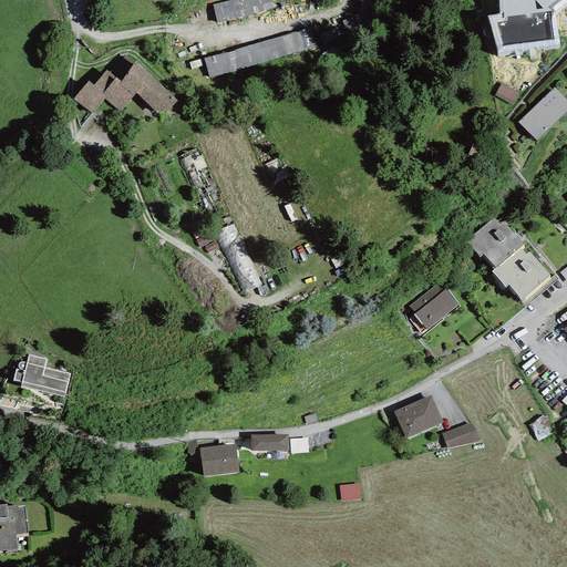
[(270,0),(232,0),(213,6),(218,24),(274,9),(270,0)]
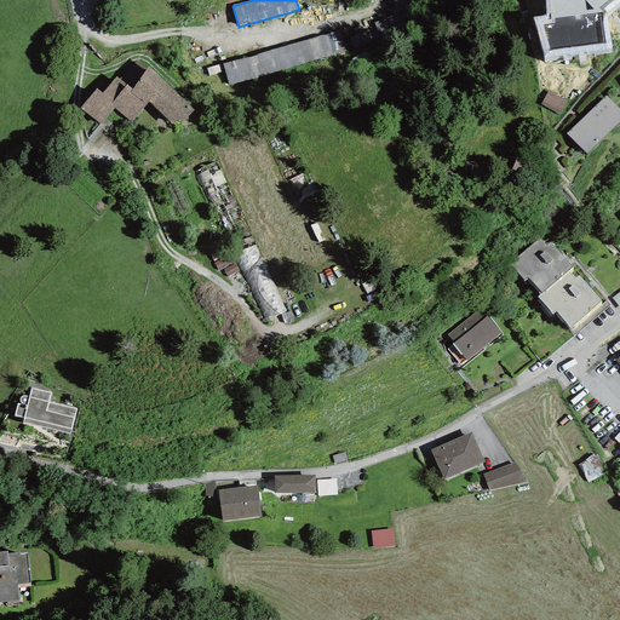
[(612,53),(607,10),(618,0),(546,0),(550,16),(533,17),(545,62),(612,53)]
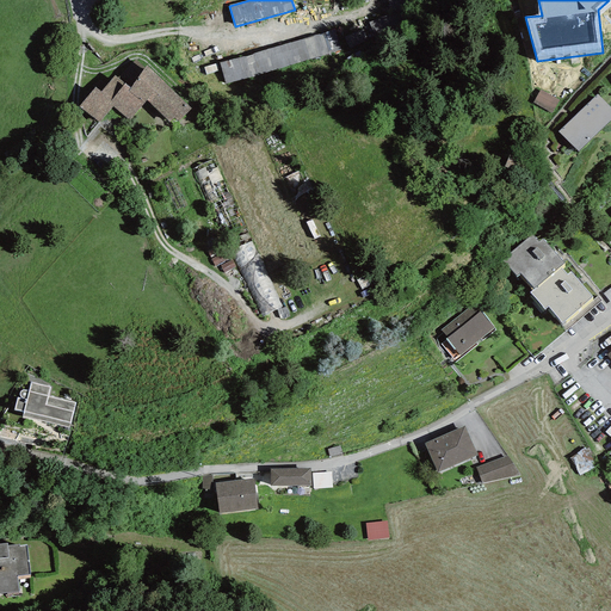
[(337,29),(220,63),(226,85),(343,50),(337,29)]
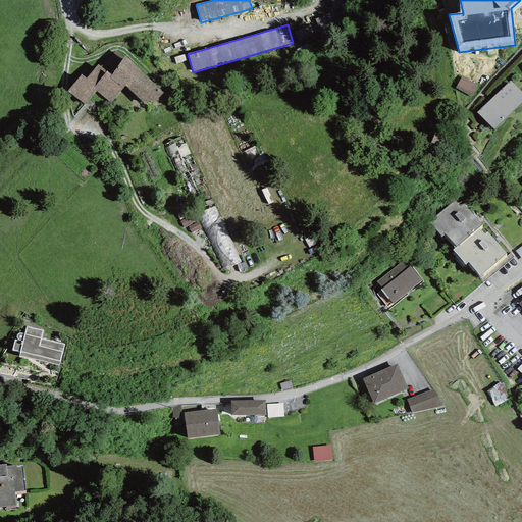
[(330,41),(318,45),(320,50),(332,46),(330,41)]
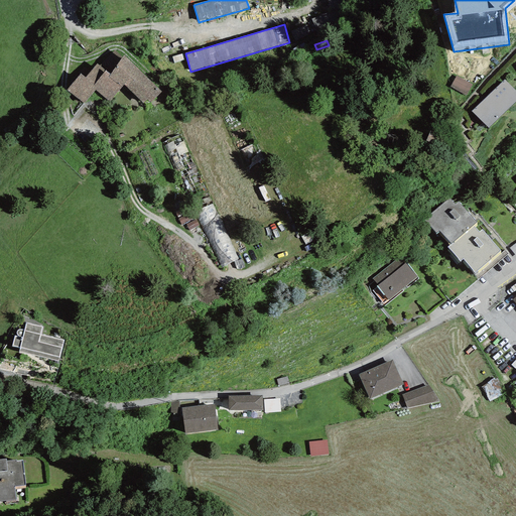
[(309,46),(295,51),(297,56),(311,51),(309,46)]
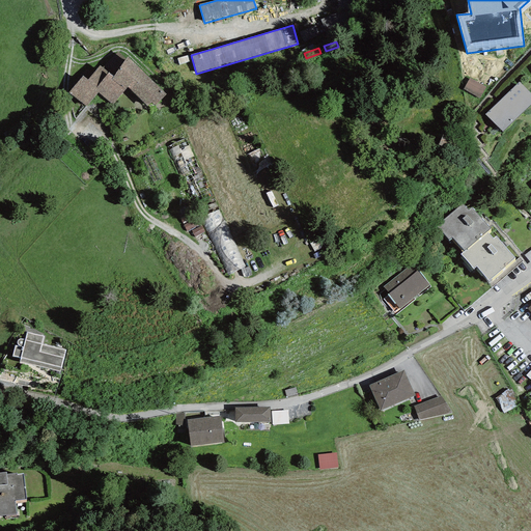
[(166,94),(128,57),(113,77),(100,66),(87,80),(83,76),(68,93),(86,107),(99,92),(112,105),(128,87),(146,107),(151,103),(155,106),(166,94)]
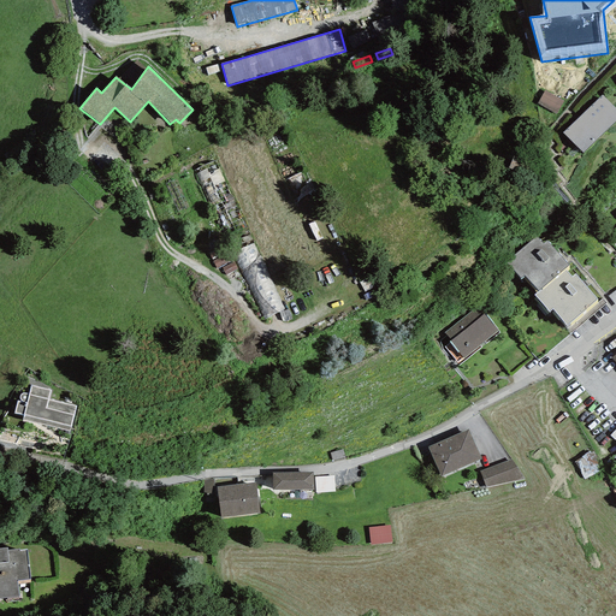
[(544,73),(539,84),(557,93),(562,82),(544,73)]
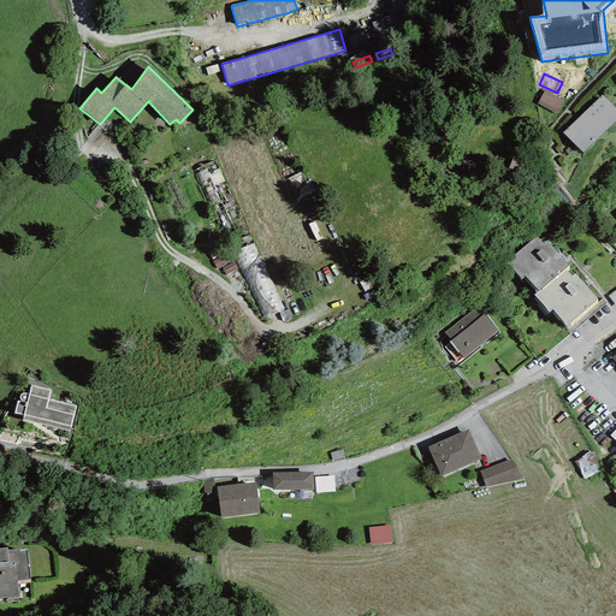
[(563,101),(544,89),(537,104),(556,114),(563,101)]
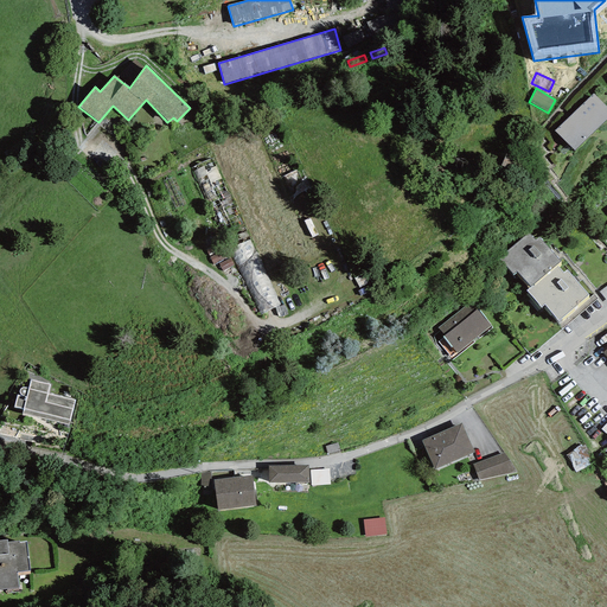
[(606,108),(593,94),(555,131),(574,152),(606,120),(606,108)]
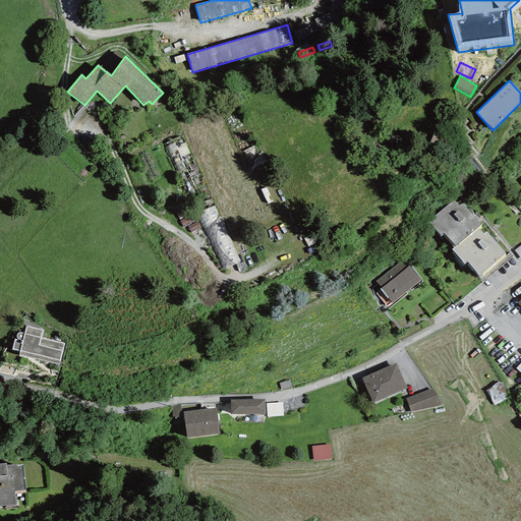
[(181,134),(162,143),(223,272),(241,263),(181,134)]
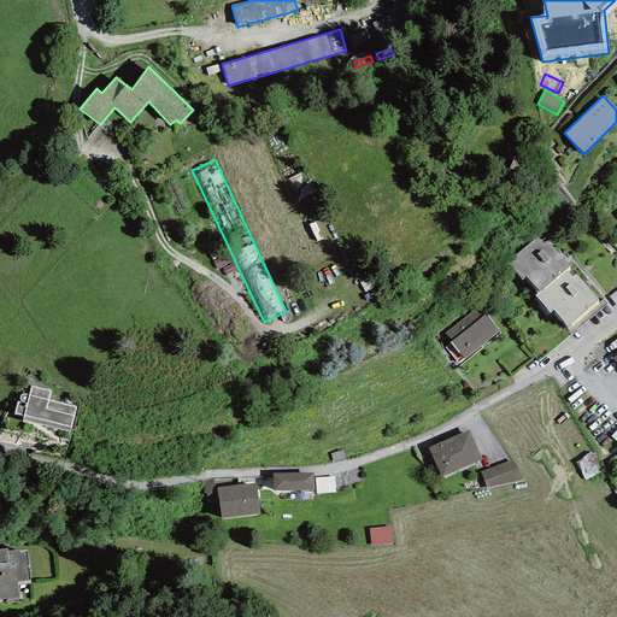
[(178,186),(171,189),(183,217),(191,213),(178,186)]
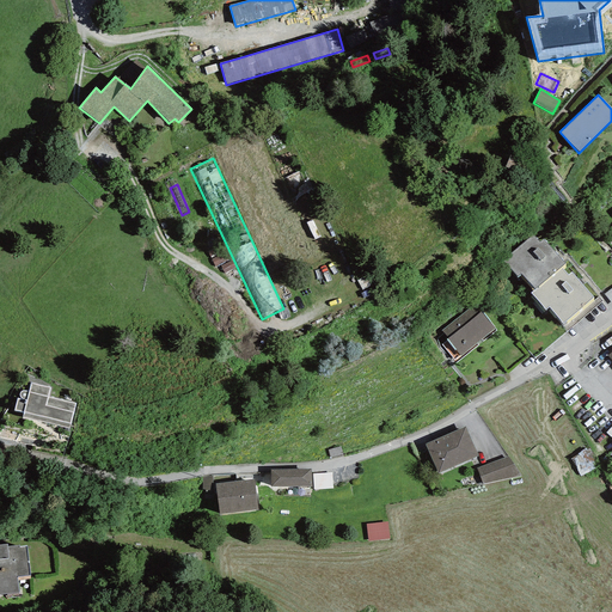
[(534,289),(562,267),(564,264),(544,239),(539,243),(532,236),(503,259),(516,276),(520,274),(534,289)]
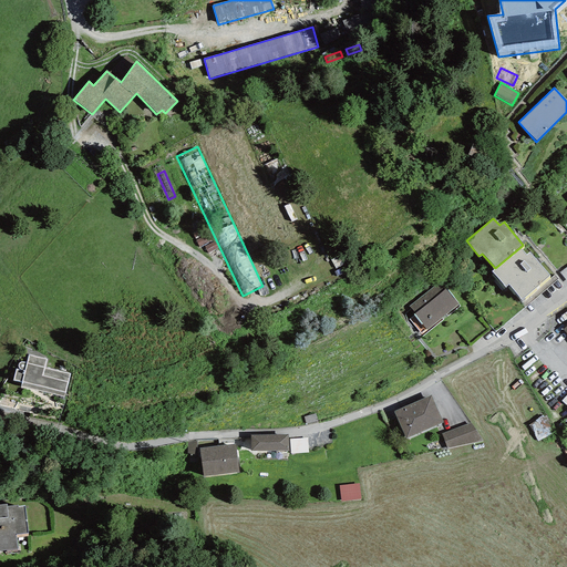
[(206,226),(193,233),(195,239),(209,234),(206,226)]
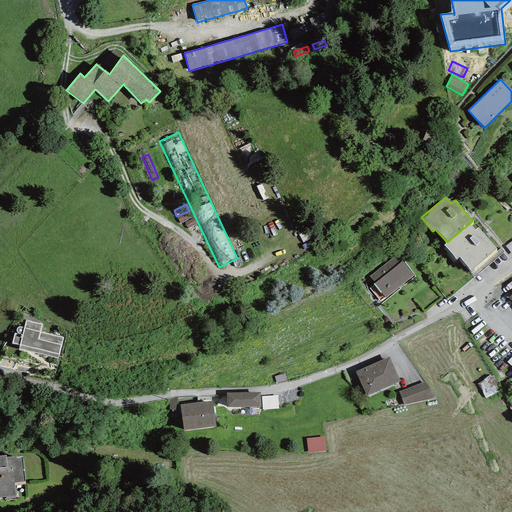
[(189,211),(177,217),(180,223),(192,217),(189,211)]
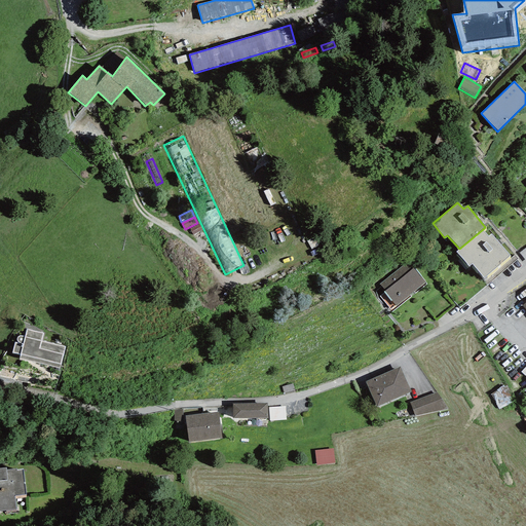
[(199,223),(189,228),(193,235),(202,230),(199,223)]
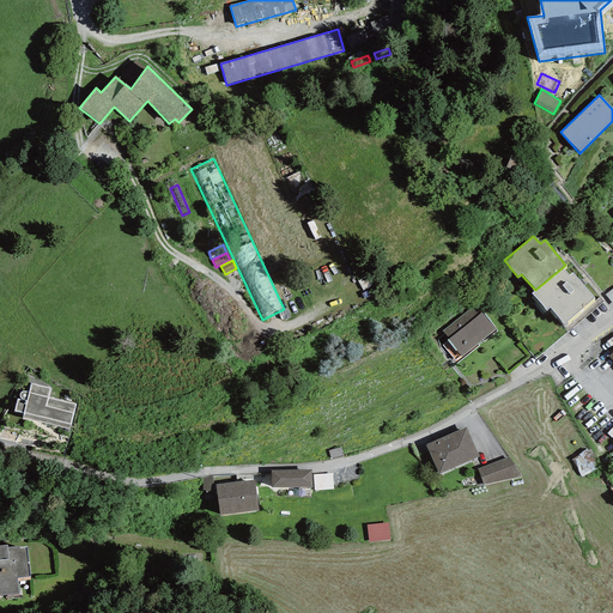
[(535,290),(532,292),(546,310),(550,308),(563,325),(594,298),(572,273),(569,275),(563,267),(535,290)]
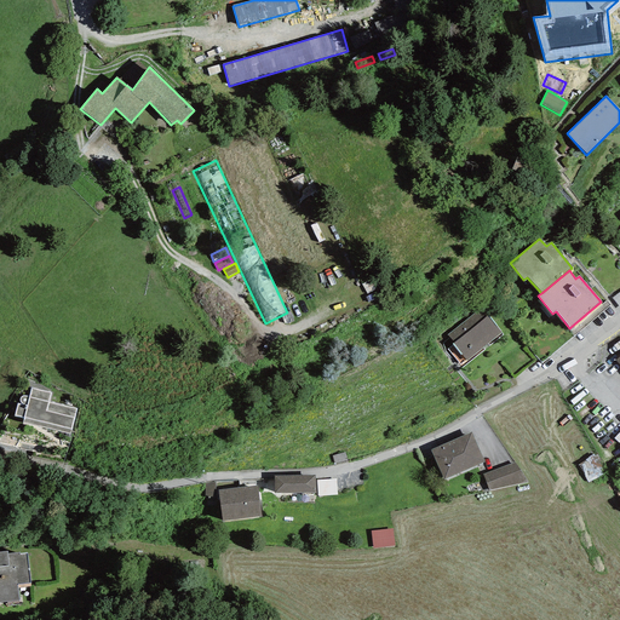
[(481,308),(447,336),(468,360),(501,332),(481,308)]
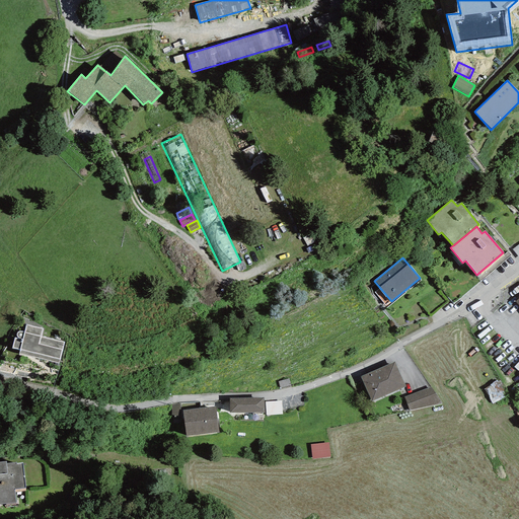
[(43,328),(25,324),(24,331),(22,331),(21,331),(19,331),(18,331),(17,334),(16,335),(16,336),(17,337),(19,339),(14,338),(12,348),(20,350),(19,355),(59,364),(64,342),(41,337),(43,328)]
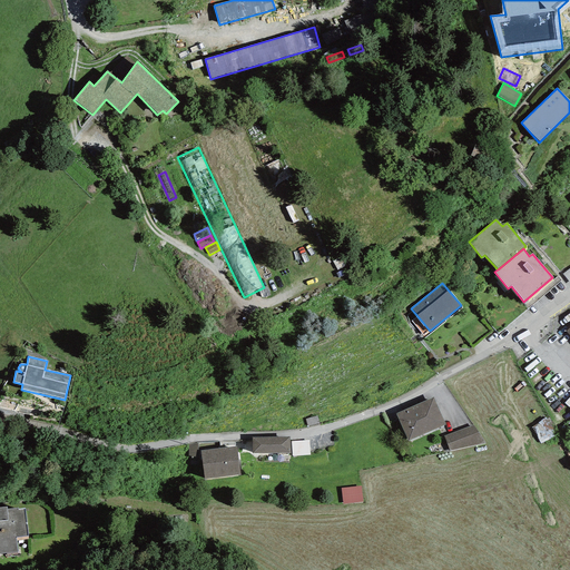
[(433,397),(395,413),(408,441),(444,424),(433,397)]
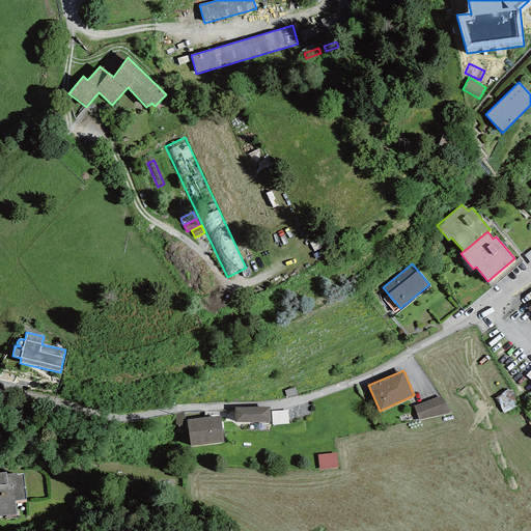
[(296,387),(284,390),(286,397),(298,394),(296,387)]
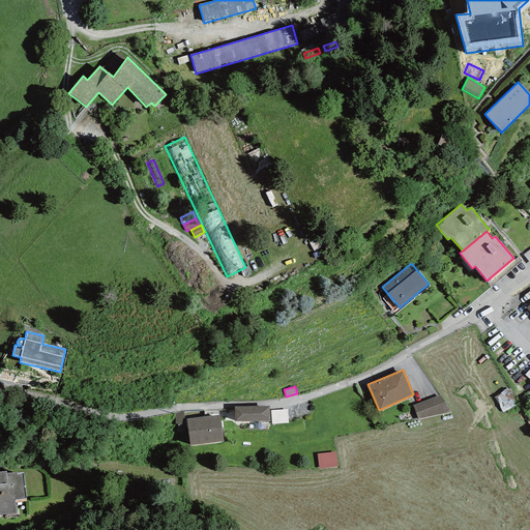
[(440,395),(413,406),(418,419),(451,412),(440,395)]
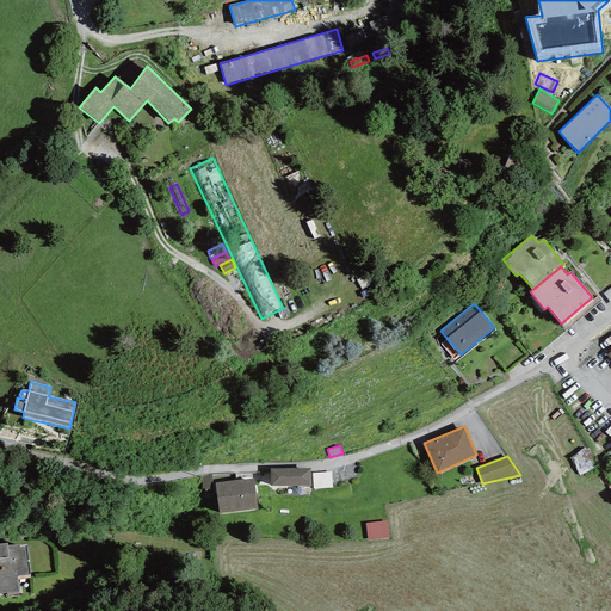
[(310,468),(270,469),(270,487),(312,486),(310,468)]
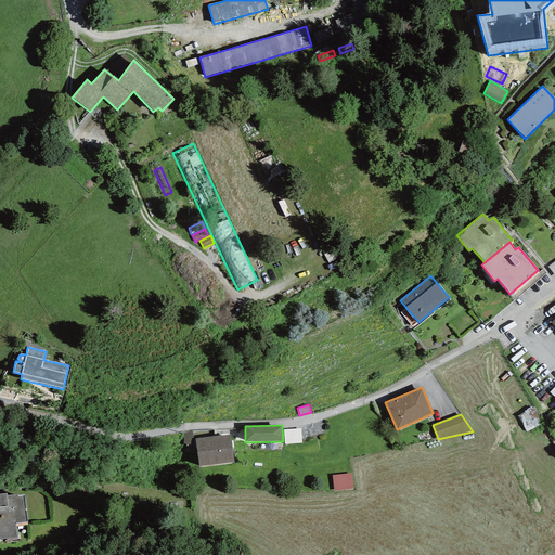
[(301,428),(284,429),(284,444),(301,443),(301,428)]
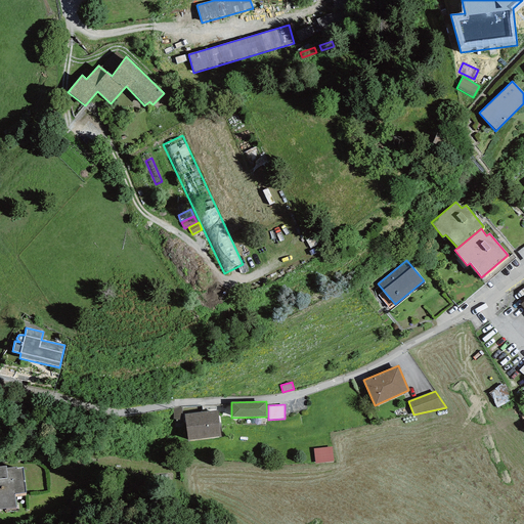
[(181,407),(173,407),(173,420),(182,419),(181,407)]
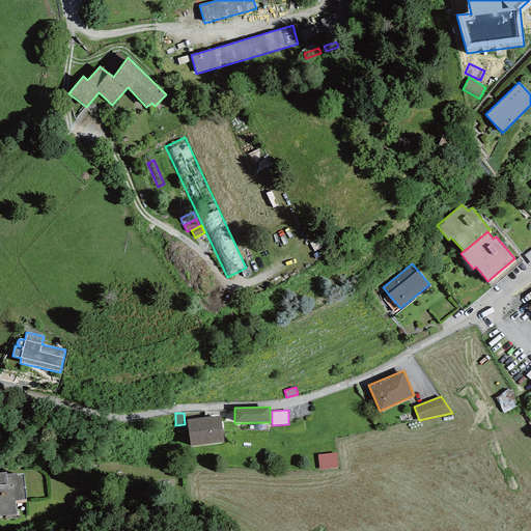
[(221,416),(187,420),(190,446),(224,442),(221,416)]
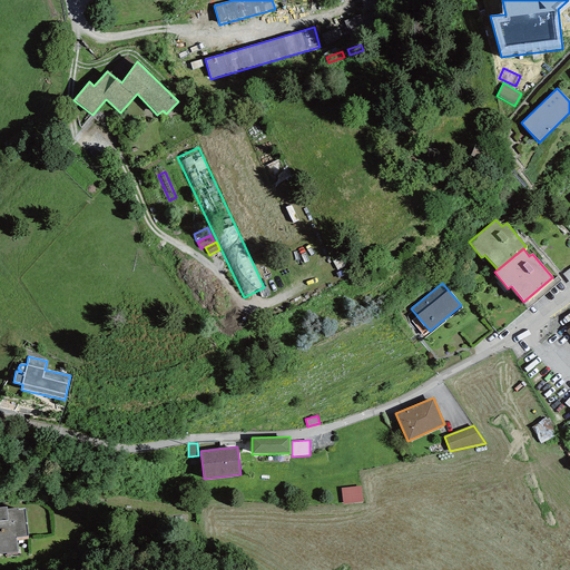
[(362,485),(341,488),(343,503),(363,502),(362,485)]
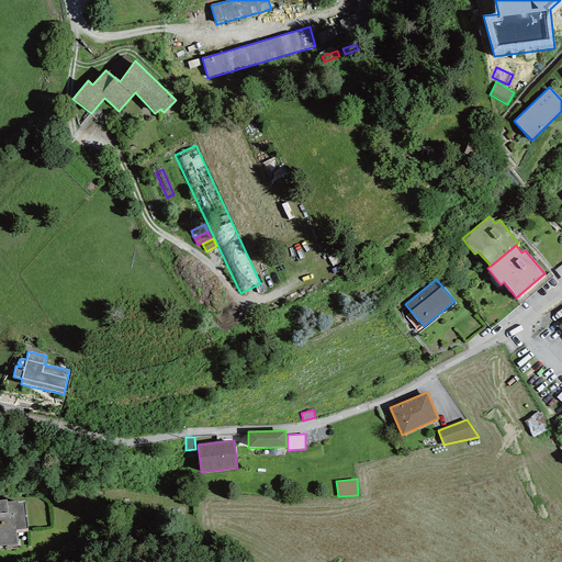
[(0,546),(18,544),(15,529),(27,528),(24,502),(18,503),(18,501),(7,502),(7,499),(0,499),(0,546)]
